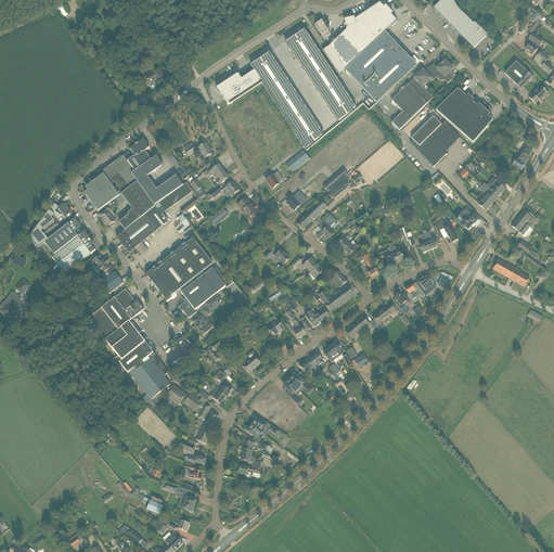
[(345,27),(329,43),(322,48),(338,72),(344,66),(396,17),(390,12),(391,10),(385,2),(383,4),(378,0),(353,16),(353,14),(343,16),(345,27)]
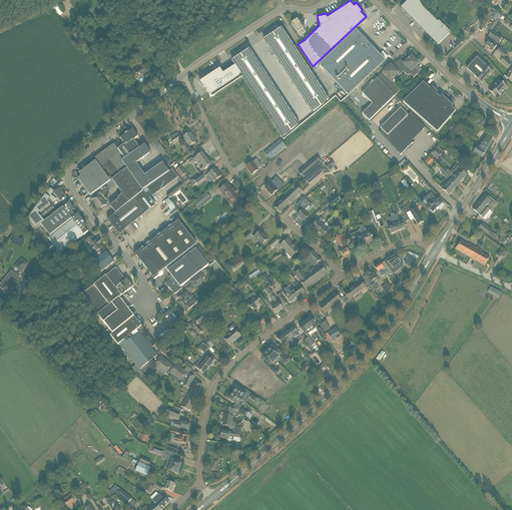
[(437,19),(422,4),(419,0),(405,0),(400,5),(437,43),(450,30),(438,18),(437,19)]
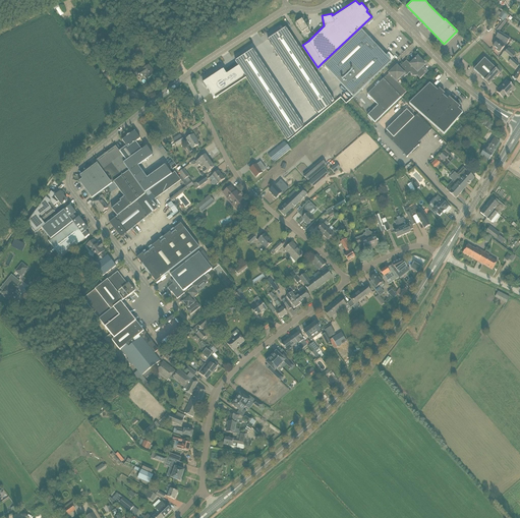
[(497,13),(503,18),(507,12),(502,8),(497,13)]
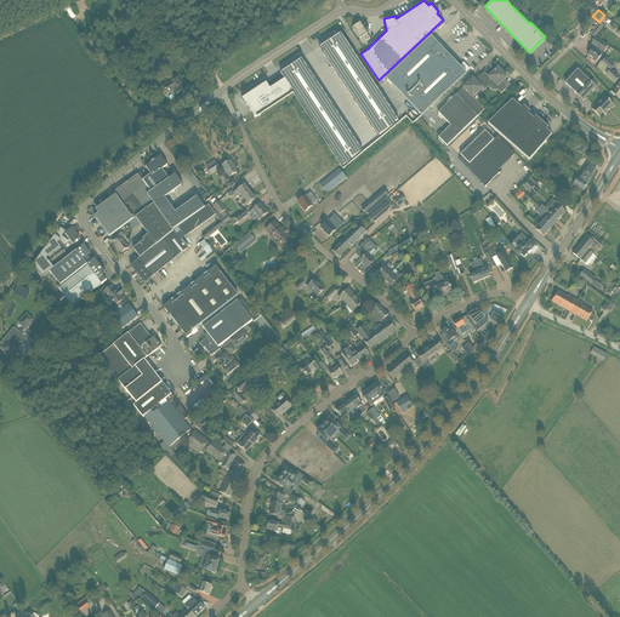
[(352,24),(362,39),(369,34),(359,20),(352,24)]
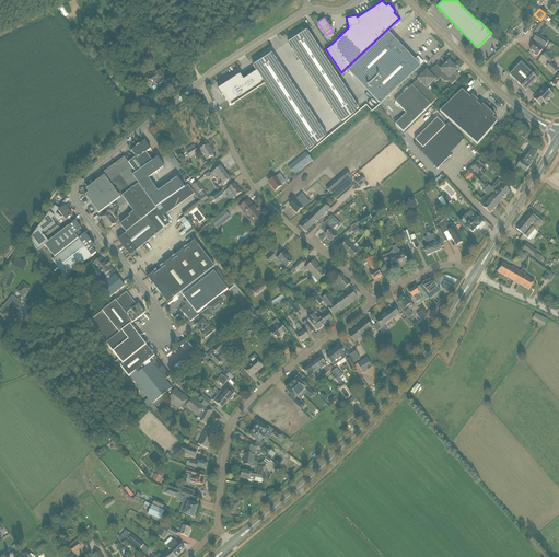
[(304,28),(288,39),(341,122),(359,107),(306,27),(304,28)]
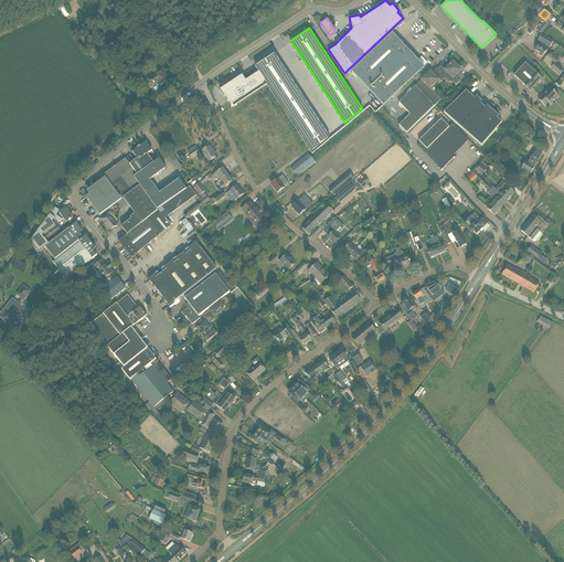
[(401,41),(392,31),(391,30),(350,69),(382,103),(423,64),(423,63),(422,63),(404,44),(405,42),(402,40),(401,41)]
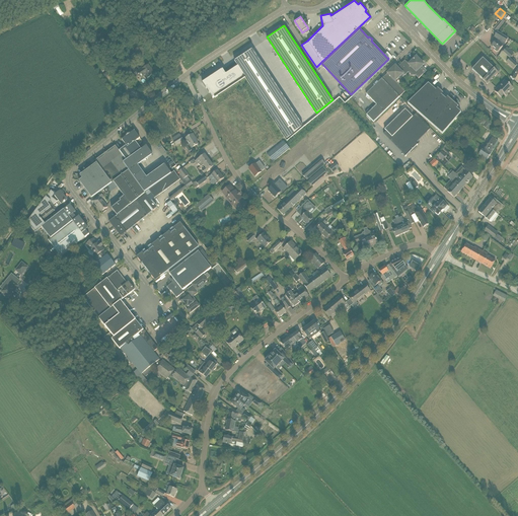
[(502,40),(504,41),(507,35),(496,28),(493,33),(496,35),(502,40)]
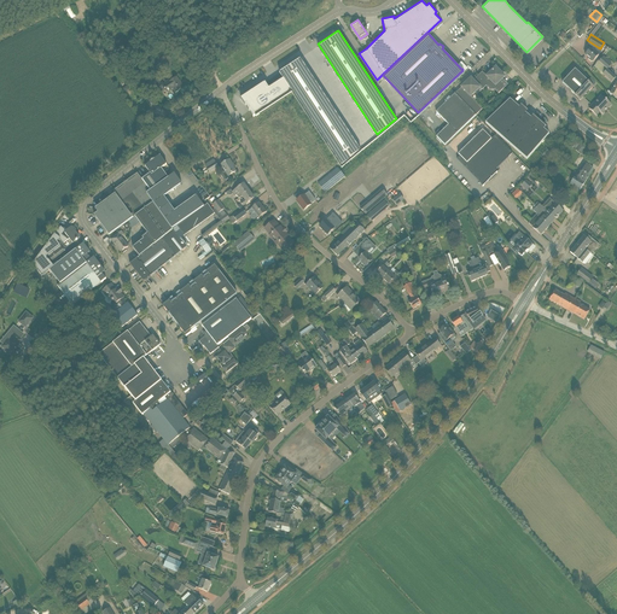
[(595,50),(598,47),(591,42),(589,45),(588,44),(585,48),(586,50),(583,52),(587,54),(587,56),(591,59),(592,58),(598,52),(595,50)]
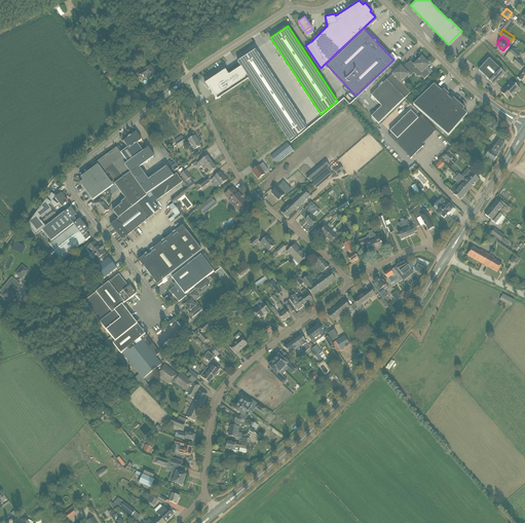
[(513,44),(509,48),(517,55),(521,51),(513,44)]
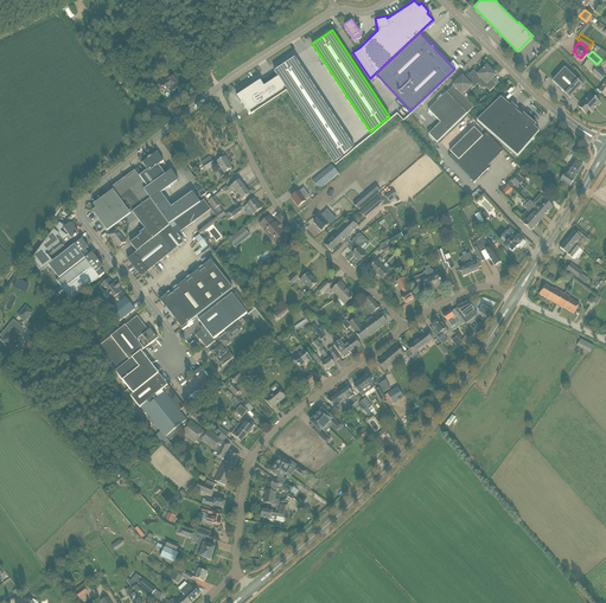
[(292,57),(275,66),(337,160),(356,143),(300,59),(297,53),(292,57)]
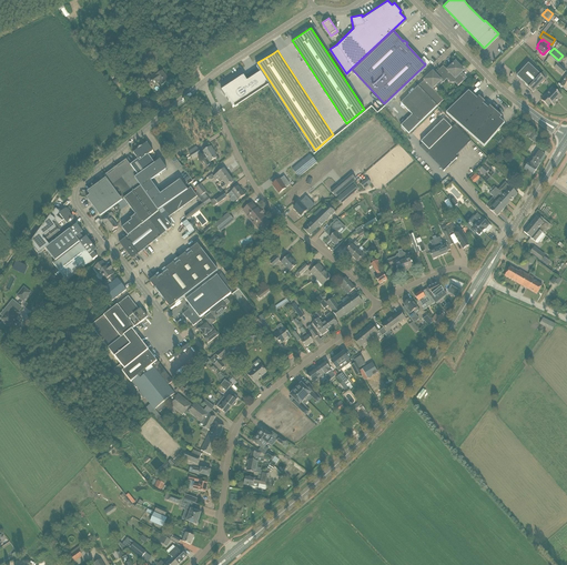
[(545,58),(553,66),(560,72),(565,68),(557,61),(556,61),(548,53),(545,58)]
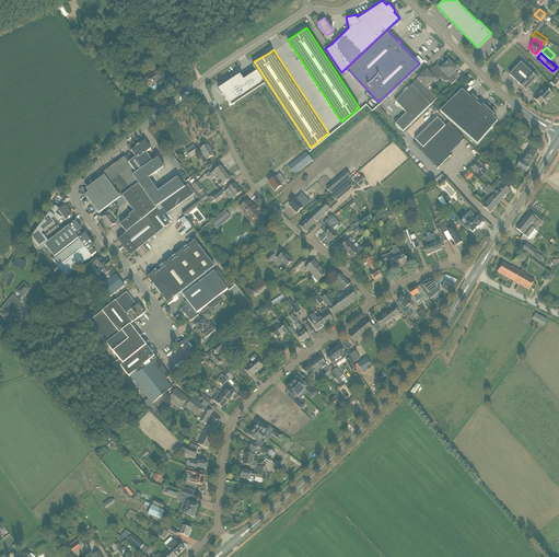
[(421,72),(394,99),(405,111),(394,120),(402,129),(412,118),(432,100),(437,95),(426,84),(429,81),(431,82),(435,79),(442,72),(444,76),(447,76),(447,74),(452,79),(454,76),(451,72),(454,69),(454,68),(454,65),(452,62),(453,61),(447,57),(445,59),(445,60),(440,66),(438,65),(435,66),(433,64),(428,70),(426,68),(421,72)]
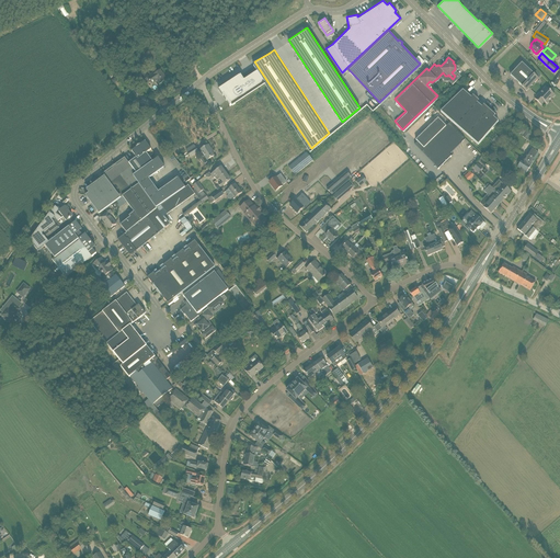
[(521,60),(509,72),(525,88),(537,76),(521,60)]
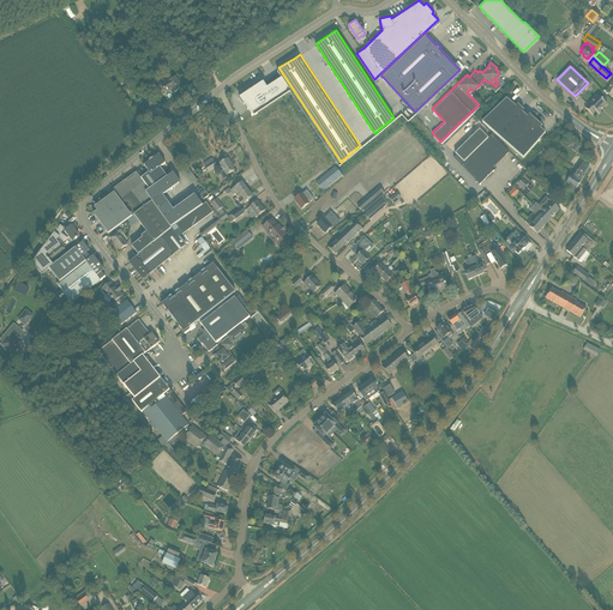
[(161,80),(161,79),(156,82),(158,85),(162,84),(164,89),(172,84),(174,89),(181,84),(174,73),(168,78),(167,77),(161,80)]
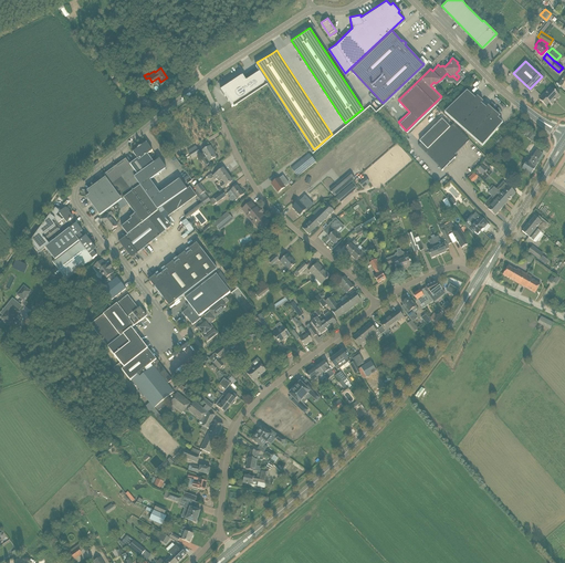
[(232,103),(267,81),(259,70),(246,79),(243,80),(240,74),(219,87),(223,93),(226,92),(229,97),(232,103)]
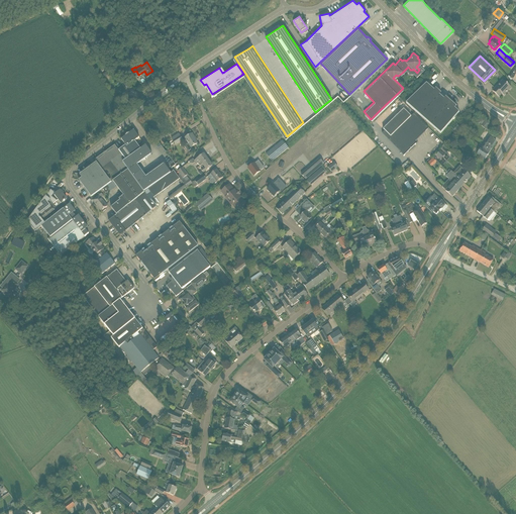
[(502,77),(492,88),(498,94),(501,91),(503,93),(510,85),(502,77)]
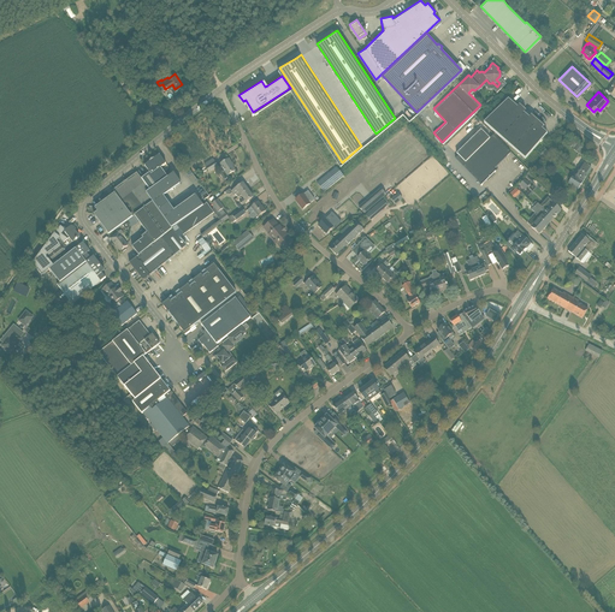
[(528,114),(522,110),(525,107),(518,101),(516,104),(507,95),(483,119),(524,155),(547,130),(540,125),(543,123),(532,113),(530,112),(528,114)]
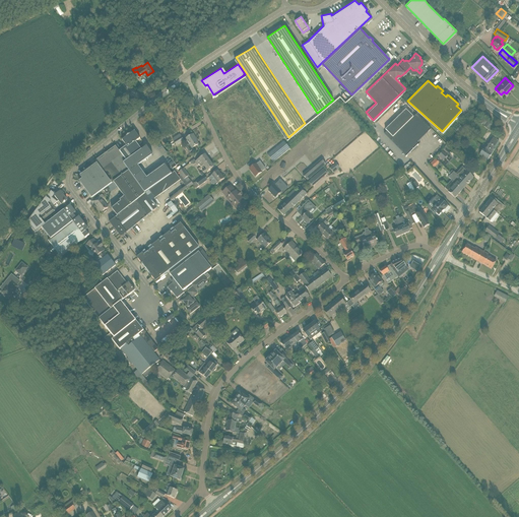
[(383,131),(403,152),(407,148),(409,149),(417,142),(416,142),(415,140),(427,129),(405,107),(384,127),(386,129),(383,131)]
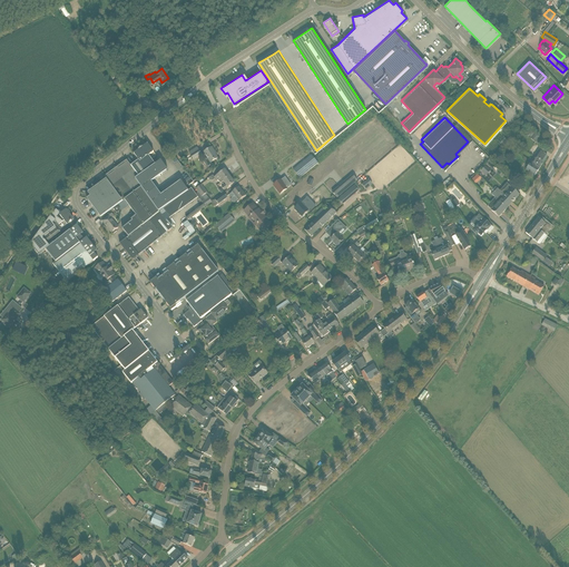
[(528,134),(535,140),(539,135),(532,128),(528,134)]
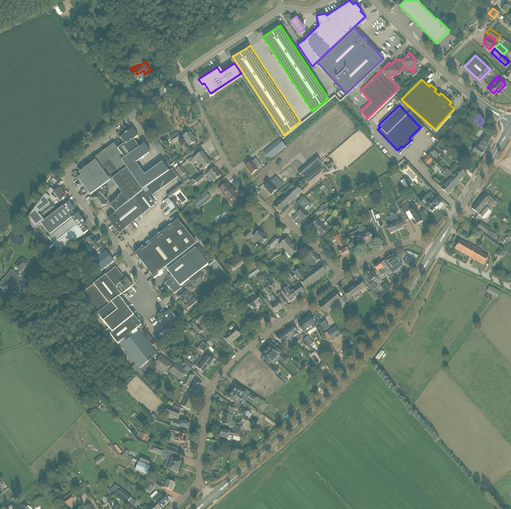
[(449,129),(453,132),(457,127),(453,123),(454,123),(451,121),(447,126),(450,128),(449,129)]
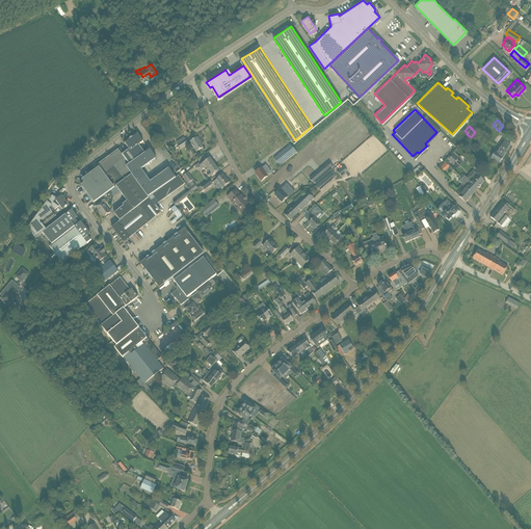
[(124,156),(128,162),(143,151),(143,150),(137,142),(142,139),(136,131),(132,134),(128,137),(124,140),(128,147),(122,152),(124,156)]
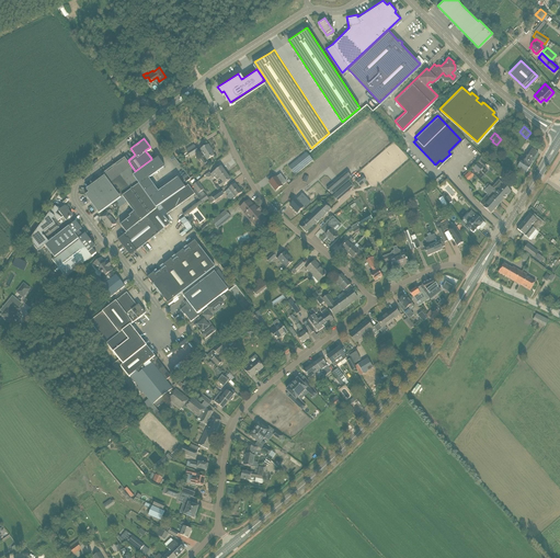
[(207,157),(213,152),(209,147),(210,146),(207,141),(200,147),(203,154),(200,155),(200,157),(202,160),(204,161),(208,158),(207,157)]
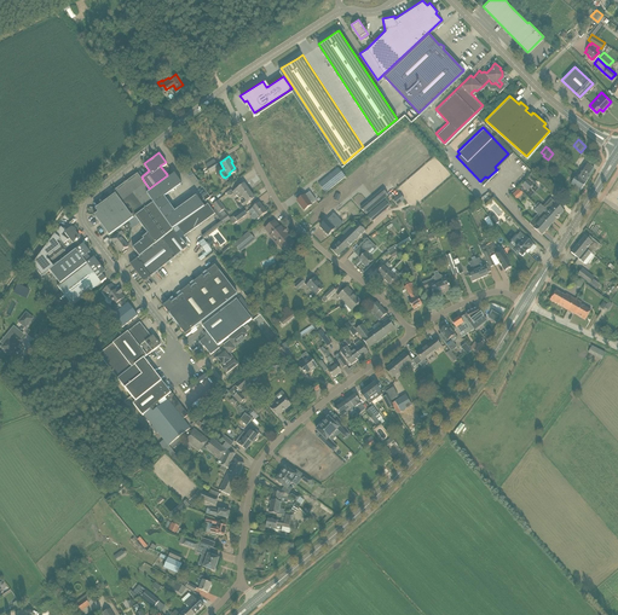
[(206,164),(208,170),(218,164),(214,160),(206,164)]
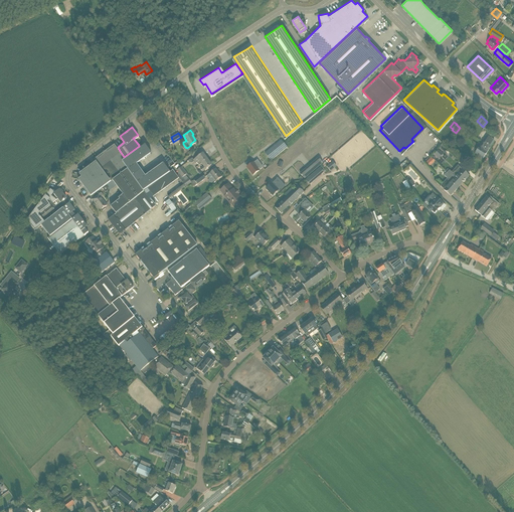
[(478,145),(474,151),(482,156),(486,150),(493,138),(487,134),(479,146),(478,145)]
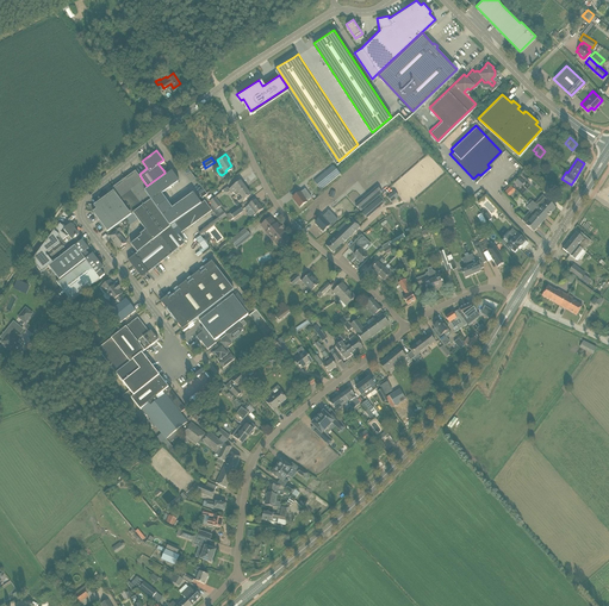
[(312,177),(319,187),(340,172),(331,162),(312,177)]
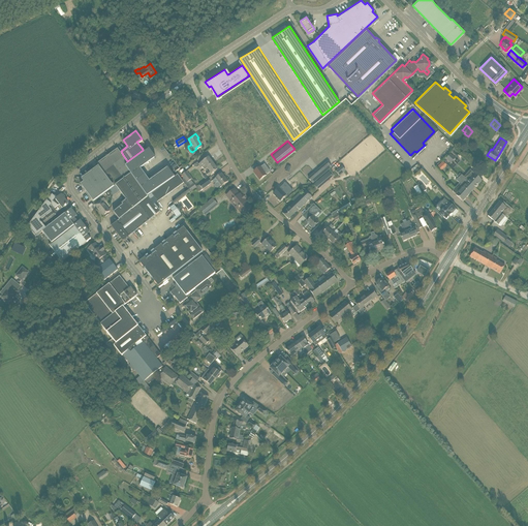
[(113,210),(119,217),(128,209),(137,202),(136,200),(147,194),(130,172),(124,163),(127,161),(123,155),(121,151),(117,146),(96,161),(97,163),(113,184),(115,183),(125,197),(121,200),(122,203),(113,210)]
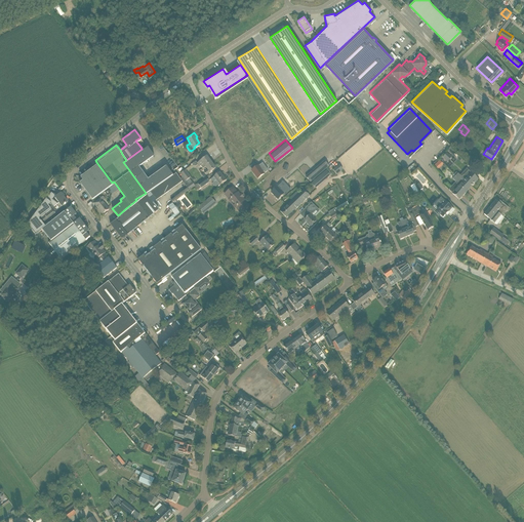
[(129,170),(146,193),(147,192),(146,192),(150,190),(154,187),(172,172),(166,163),(148,176),(138,164),(154,154),(147,145),(142,149),(126,160),(123,162),(129,170)]
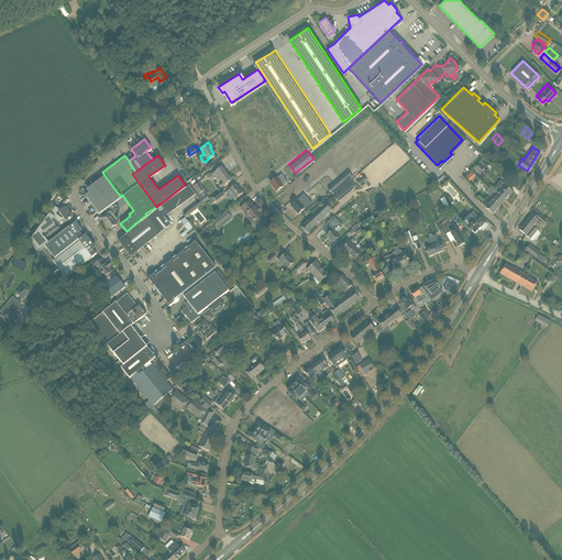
[(219,176),(222,175),(226,172),(221,164),(210,172),(209,169),(205,173),(206,175),(207,175),(208,176),(209,175),(210,174),(212,176),(215,175),(217,178),(219,176)]
